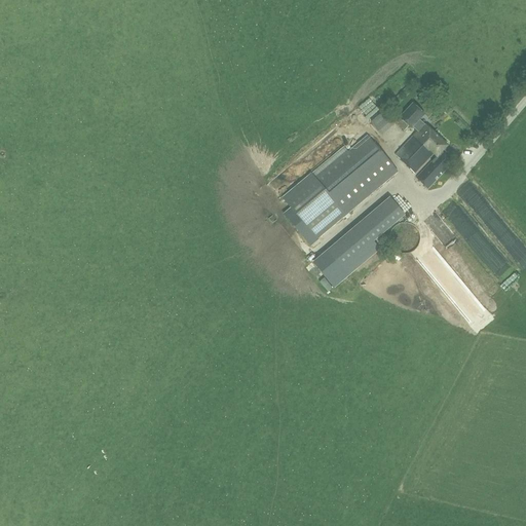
[(433,154),(436,157),(446,147),(419,120),(424,115),(414,104),(400,119),(410,129),(412,127),(417,133),(396,155),(414,174),(433,154)]
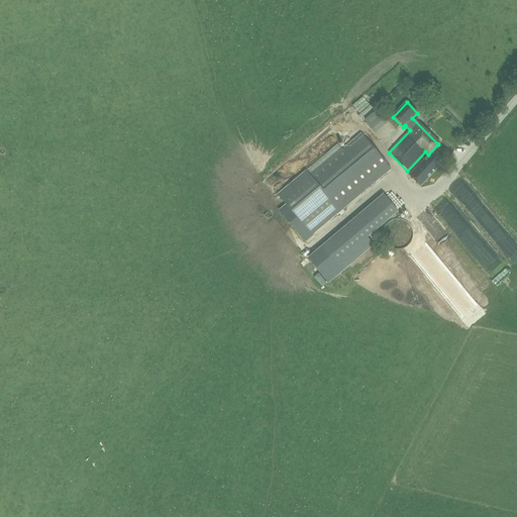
[(380,109),(365,121),(372,129),(387,117),(380,109)]
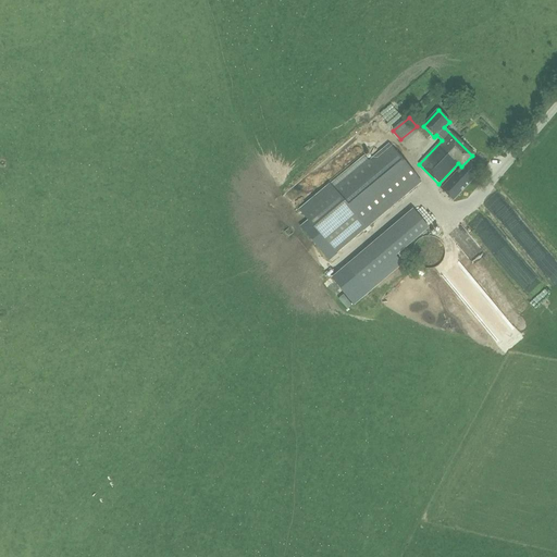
[(378,143),(383,134),(378,130),(372,139),(378,143)]
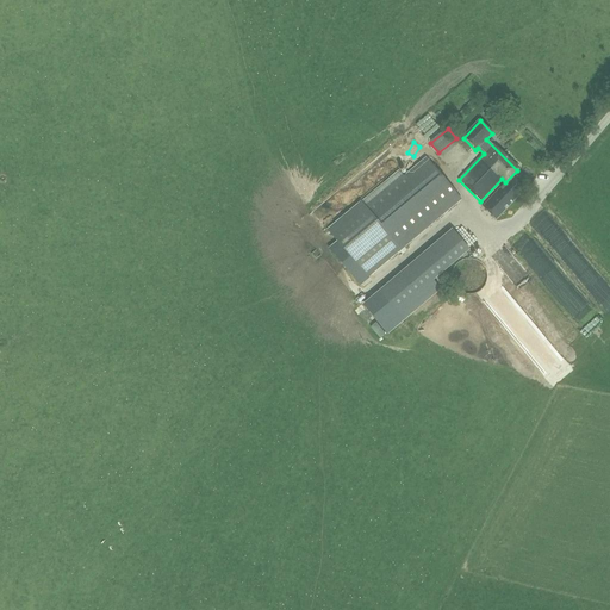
[(338,242),(329,250),(359,286),(368,278),(366,277),(460,198),(427,159),(404,178),(399,173),(329,231),(338,242)]
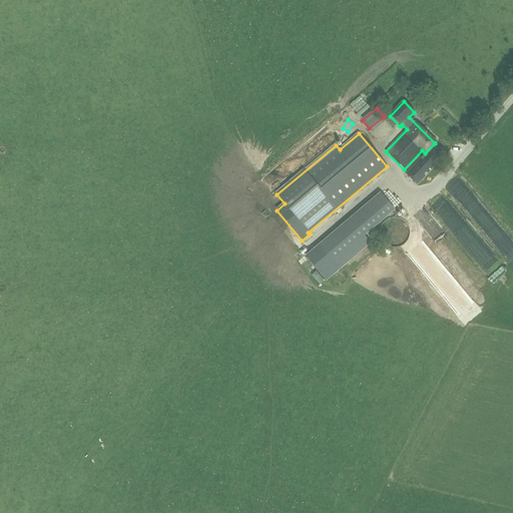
[(435,143),(425,153),(405,174),(416,185),(441,158),(431,148),(435,143)]
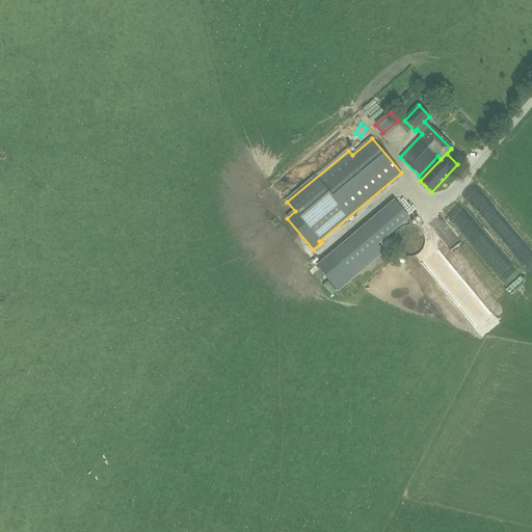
[(393,228),(415,207),(396,188),(375,210),(393,228)]
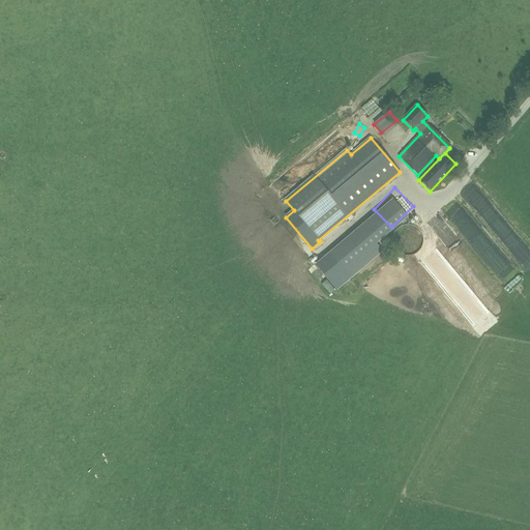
[(434,229),(481,292),(494,283),(446,219),(434,229)]
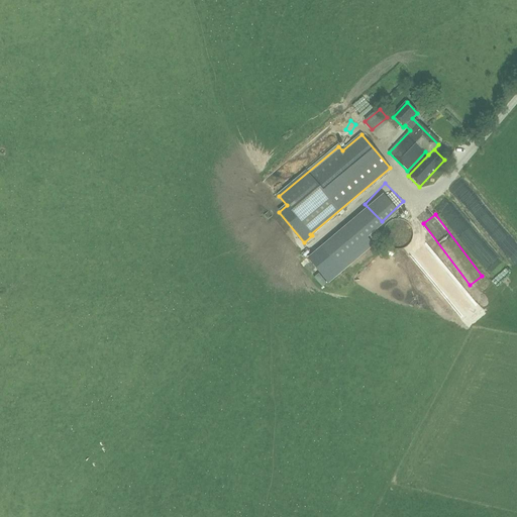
[(422,247),(422,234),(410,234),(410,248),(422,247)]
